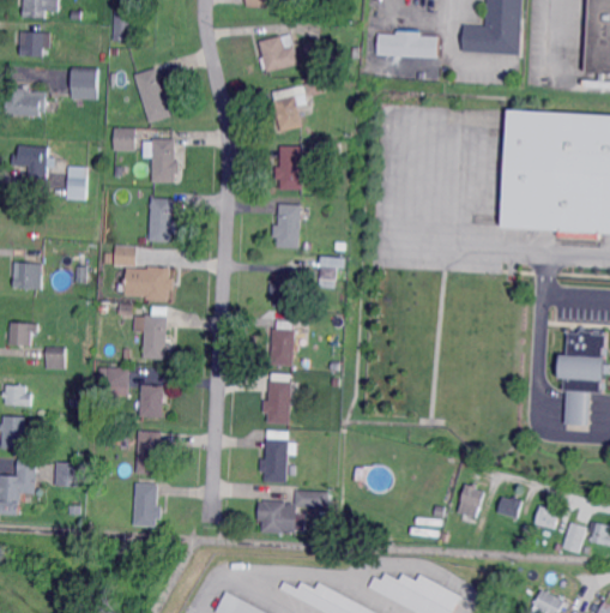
[(58,0),(58,13),(44,12),(44,19),(23,19),(23,0),(58,0)]
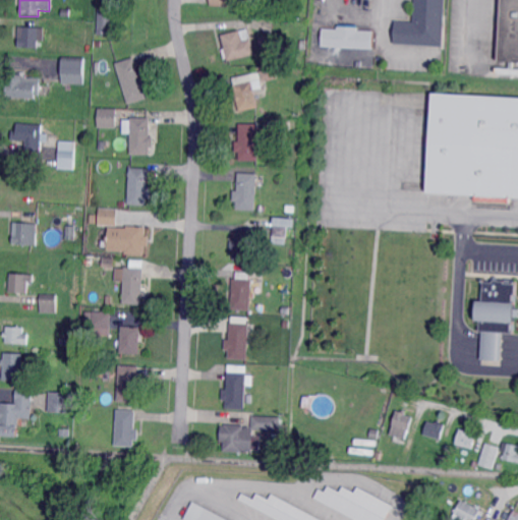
[(443,0),(441,48),(393,46),(394,22),(412,22),(413,0),(443,0)]
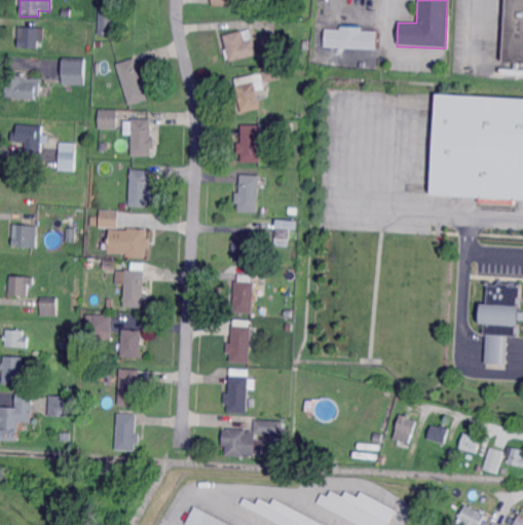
[(522,0),(522,64),(501,63),(503,0),(522,0)]
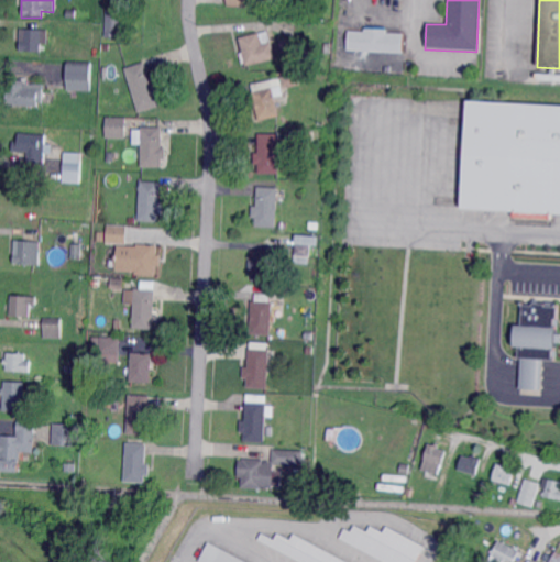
[(121,37),(102,35),(105,10),(123,12),(121,37)]
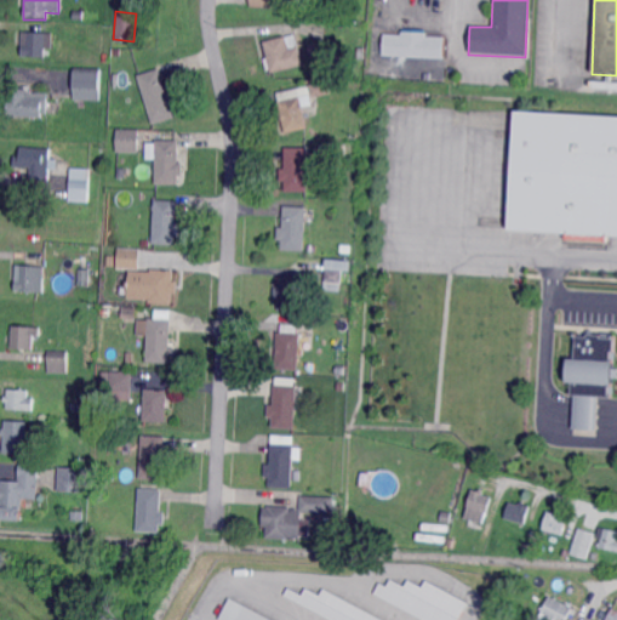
[(50,50),(43,50),(43,58),(20,57),(21,33),(51,34),(50,50)]
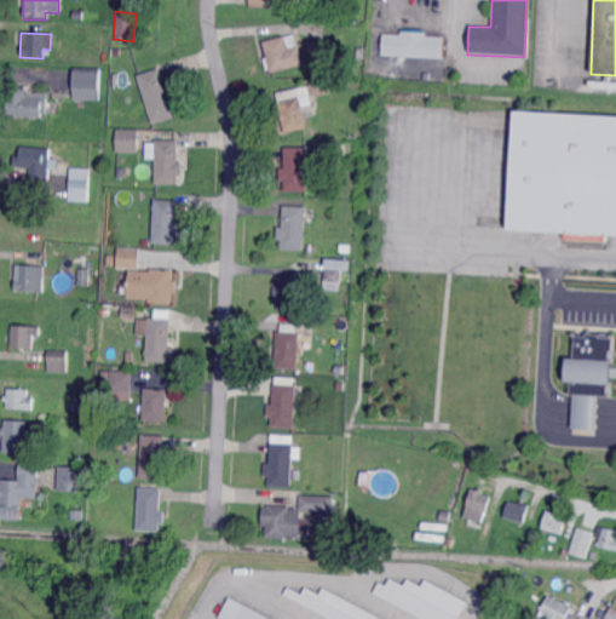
[(422,38),(441,39),(439,61),(378,57),(379,35),(397,36),(397,33),(422,35),(422,38)]
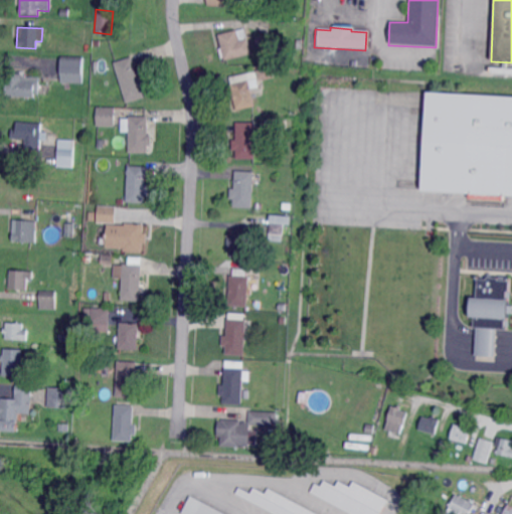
[(224,61),(223,58),(220,58),(218,50),(221,49),(218,36),(244,30),(250,54),(224,61)]
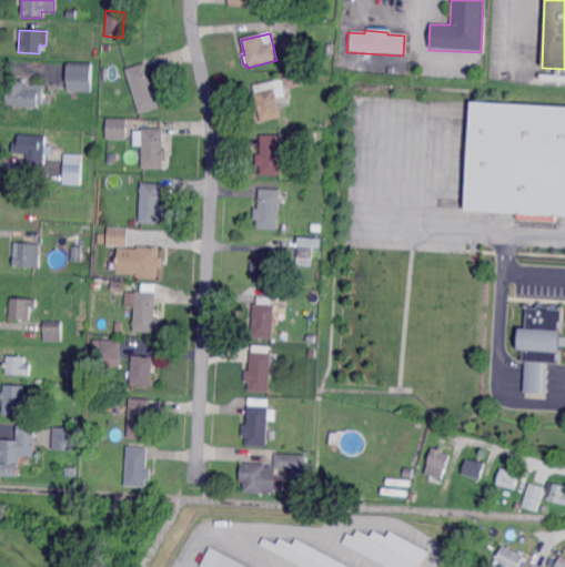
[(90,93),(64,92),(67,63),(91,64),(90,93)]
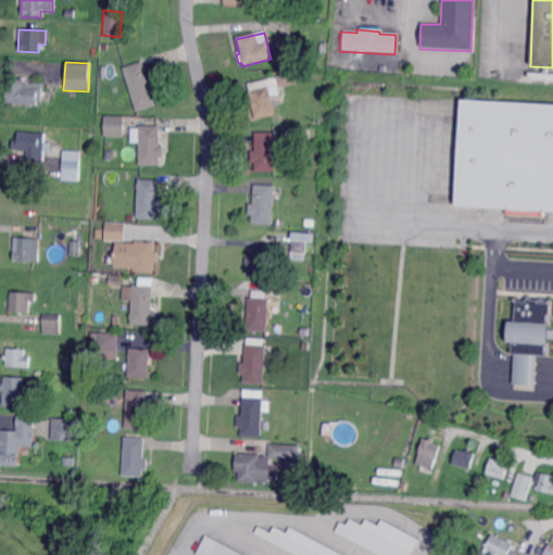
[(148,85),(152,84),(155,95),(152,96),(154,105),(135,112),(122,68),(141,62),(148,85)]
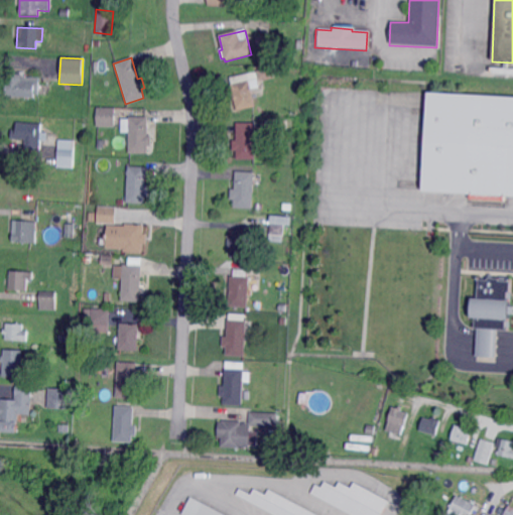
[(256,82),(254,73),(269,70),(271,79),(256,82)]
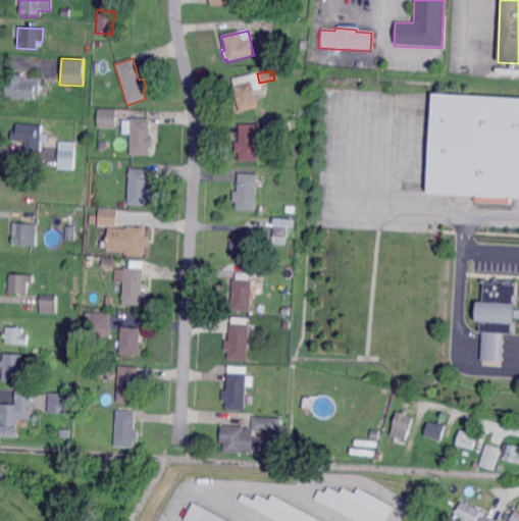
[(23,79),(39,79),(38,97),(33,96),(33,100),(5,98),(6,76),(19,76),(19,73),(24,73),(23,79)]
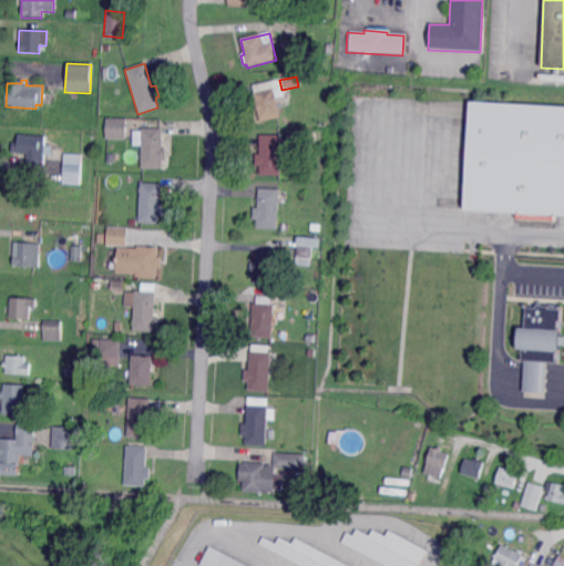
[(277,119),(257,123),(255,112),(252,112),(248,98),(252,96),(252,94),(270,90),(277,119)]
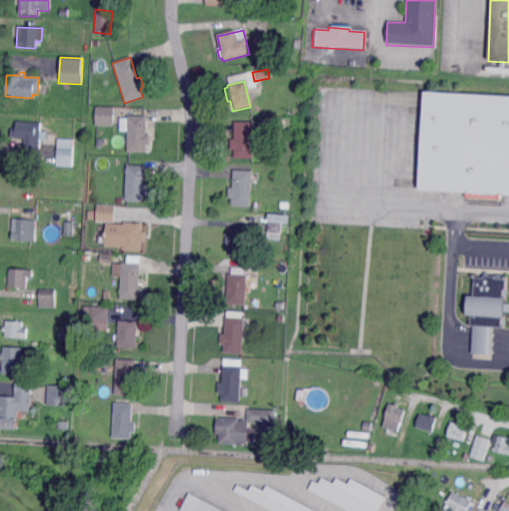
[(508,194),(416,189),(422,91),(508,95),(508,194)]
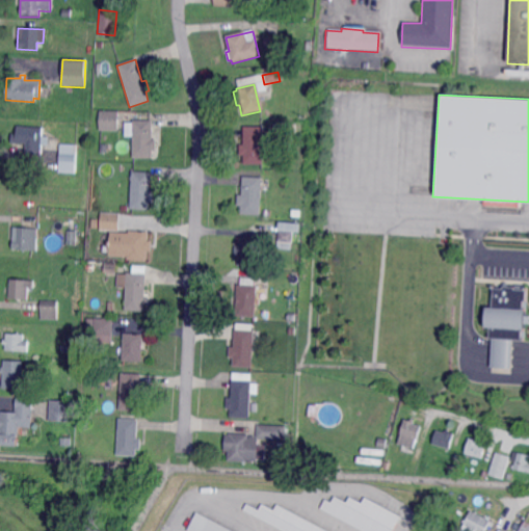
[(114,130),(114,111),(97,111),(96,130),(114,130)]
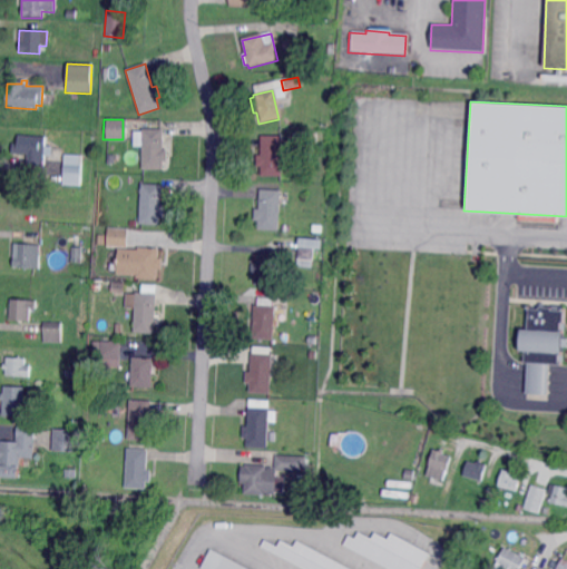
[(166,163),(162,163),(162,170),(140,170),(142,129),(162,130),(162,150),(166,150),(166,163)]
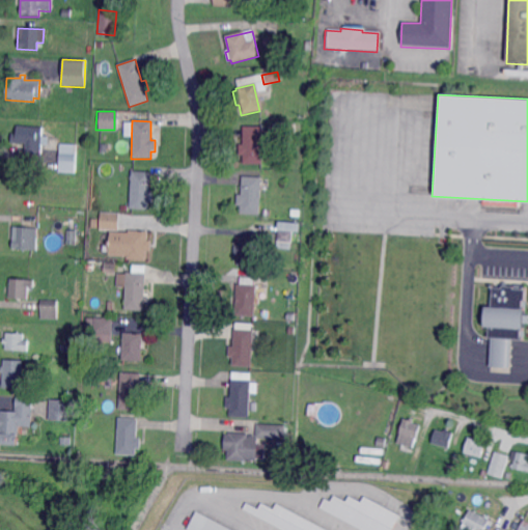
[(40,155),(24,154),(25,144),(10,144),(10,134),(16,135),(16,127),(42,128),(40,155)]
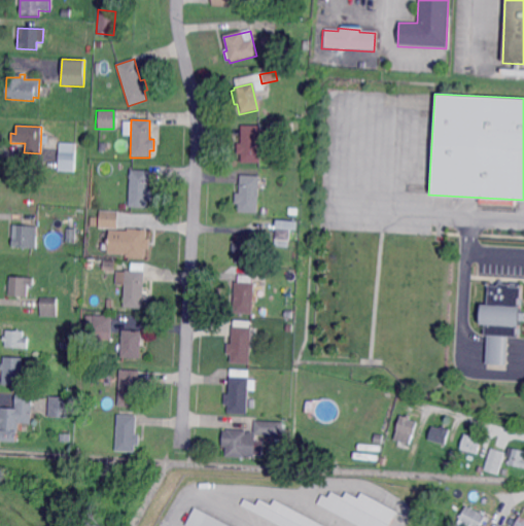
[(259,164),(240,164),(240,155),(236,155),(236,144),(240,144),(240,126),(259,126),(259,164)]
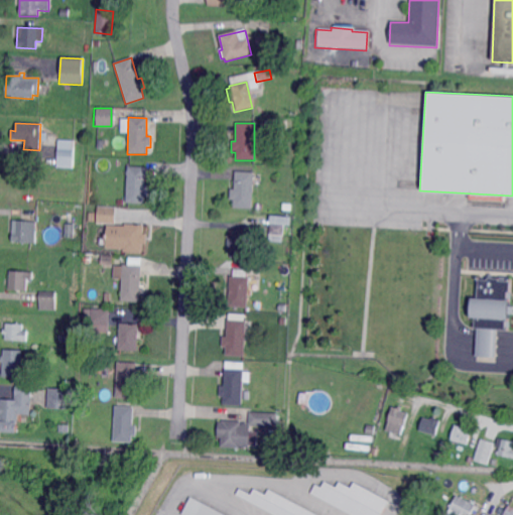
[(78,155),(72,155),(71,169),(53,168),(55,141),(72,142),(72,149),(78,150),(78,155)]
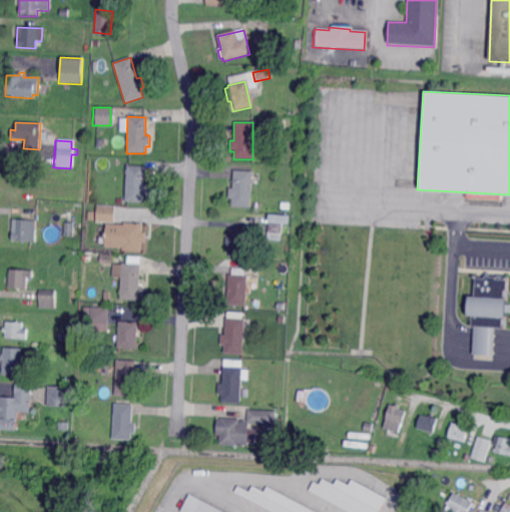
[(147,196),(143,195),(142,203),(124,202),(126,166),(145,167),(144,185),(147,185),(147,196)]
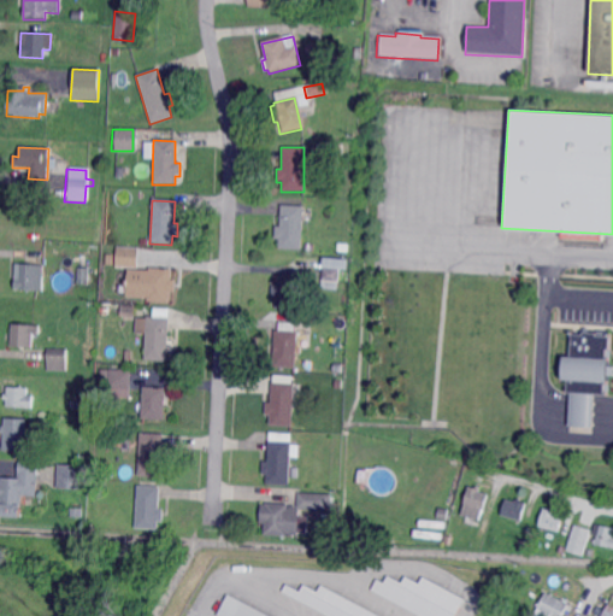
[(300,251),(277,250),(278,240),(273,240),(275,227),(278,228),(281,205),(304,207),(300,251)]
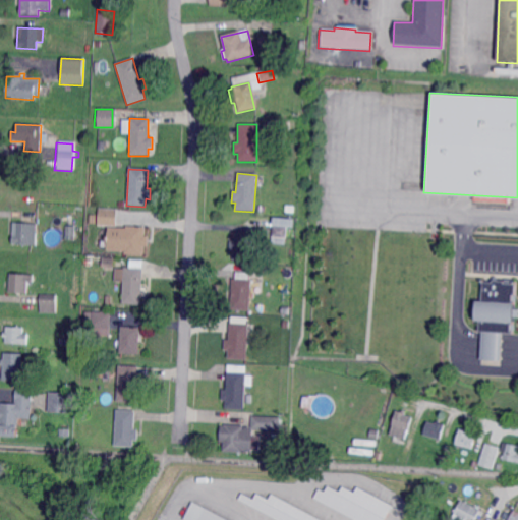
[(113,227),(96,227),(97,210),(114,210),(113,227)]
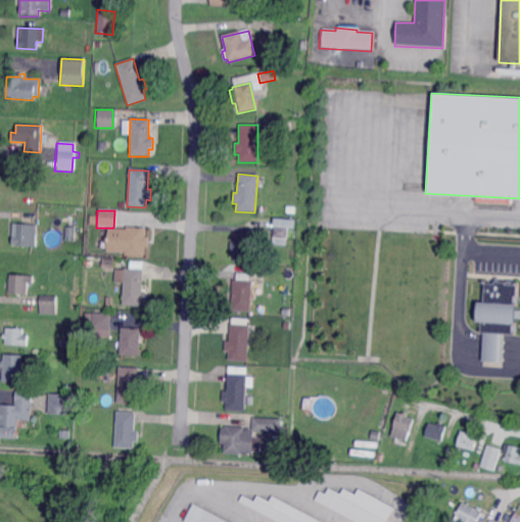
[(35,247),(10,246),(12,224),(36,225),(35,247)]
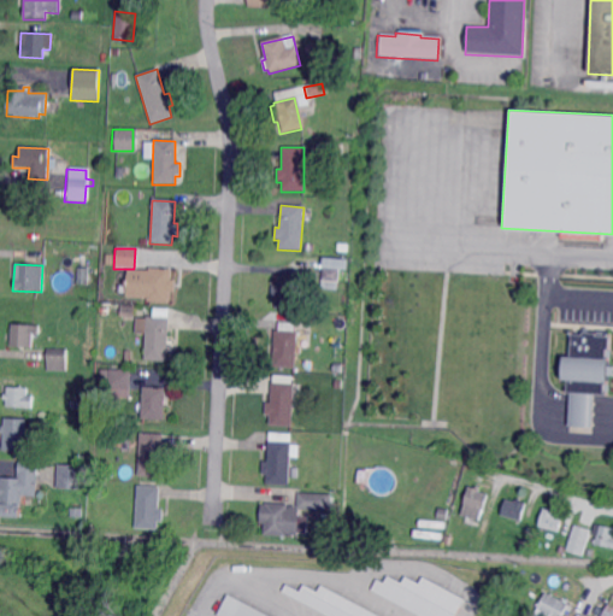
[(86,286),(76,286),(77,268),(87,269),(86,286)]
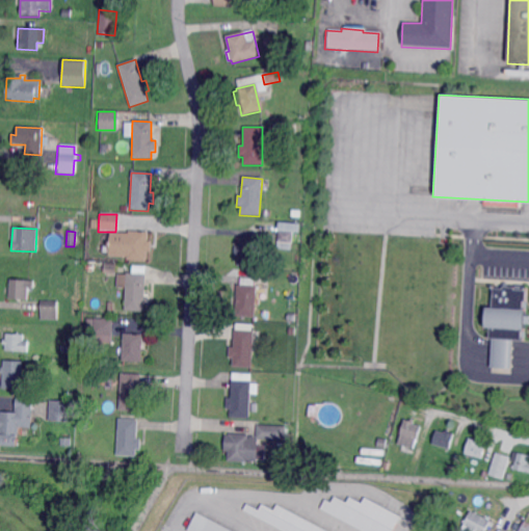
[(149,254),(144,254),(144,262),(125,261),(126,232),(146,233),(146,242),(150,242),(149,254)]
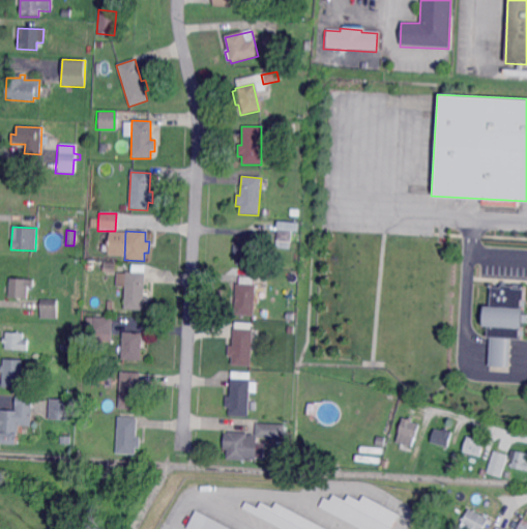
[(296,244),(274,242),(274,231),(289,232),(289,235),(297,235),(296,244)]
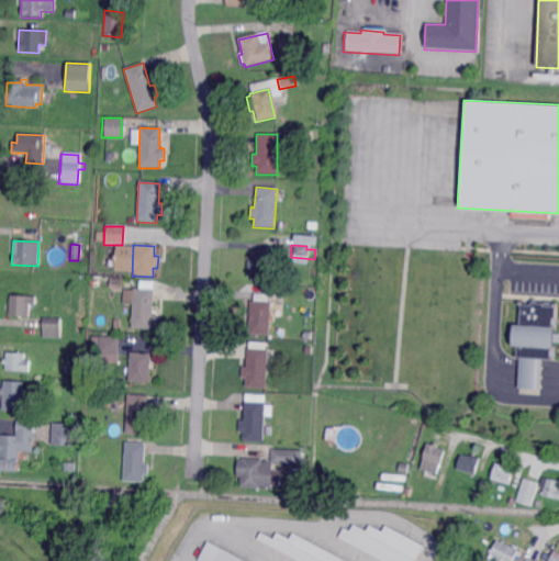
[(271,283),(250,282),(250,272),(246,272),(247,260),(252,261),(252,251),(272,253),(271,283)]
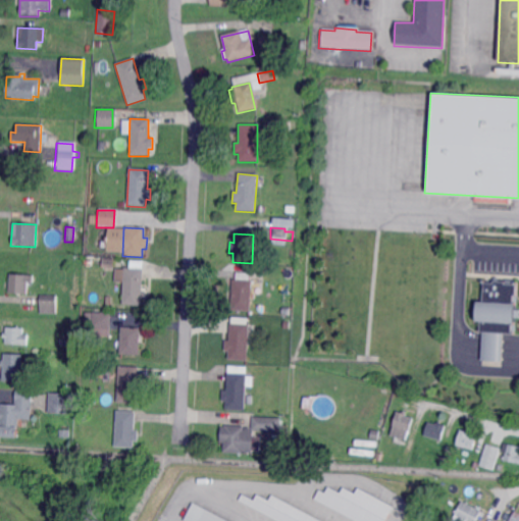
[(110,269),(99,268),(100,260),(111,260),(110,269)]
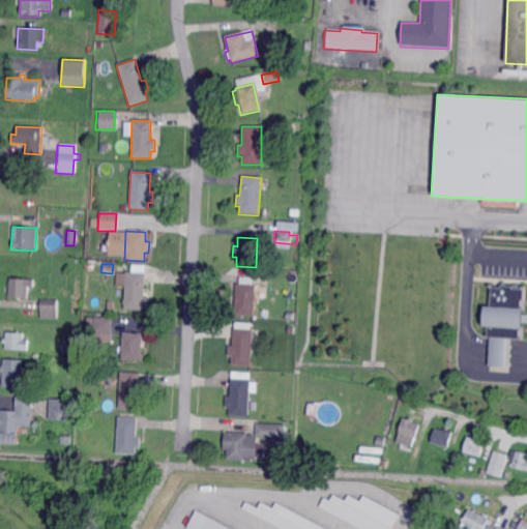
[(145,273),(142,312),(122,310),(124,288),(116,287),(117,273),(125,273),(125,272),(145,273)]
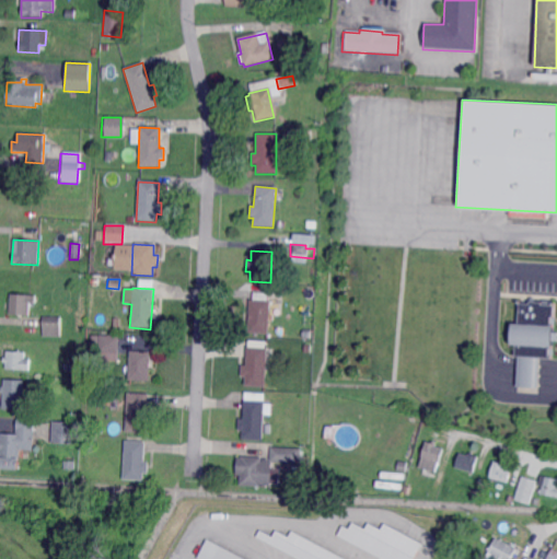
[(267,301),(269,302),(267,335),(246,334),(248,301),(252,301),(252,292),(267,293),(267,301)]
